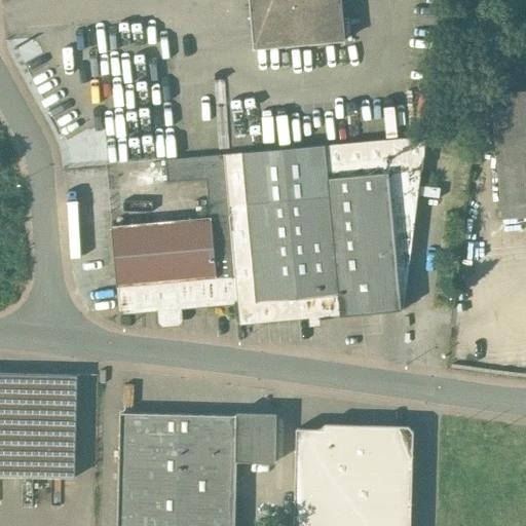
[(250,0),(255,48),(345,40),(341,0),(250,0)]
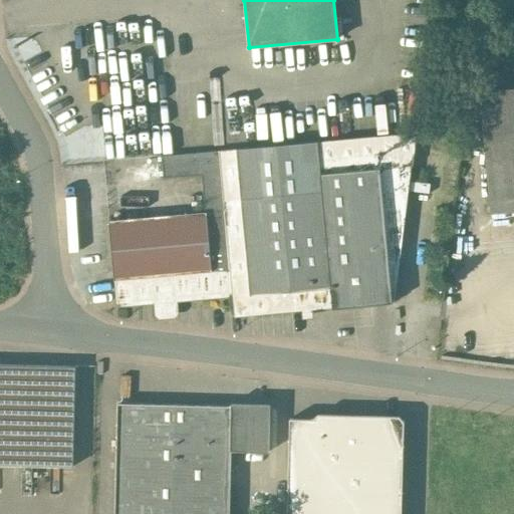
[(513,209),(513,84),(485,87),(493,210),(513,209)]
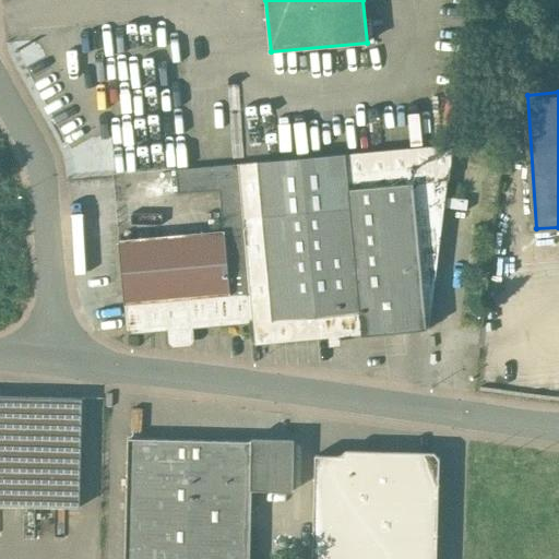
[(451,144),(345,154),(351,209),(361,335),(429,329),(447,180),(449,180),(453,144),(451,144)]
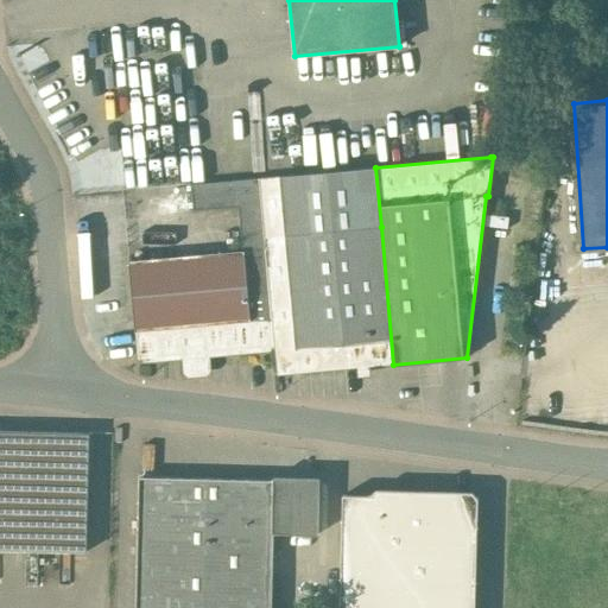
[(375,168),(259,178),(265,236),(381,227),(375,168)]
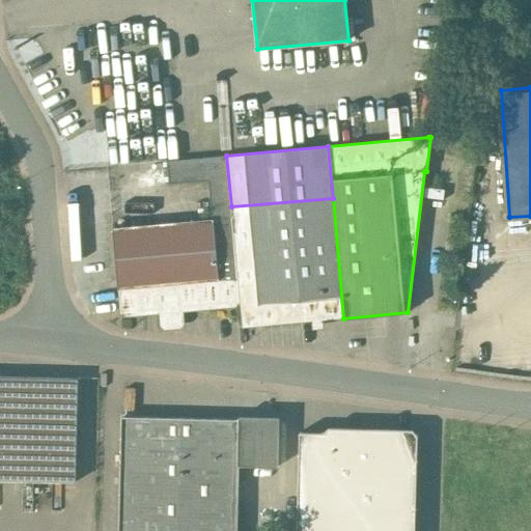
[(226,156),(167,161),(168,185),(208,182),(212,219),(231,218),(231,206),(226,156)]
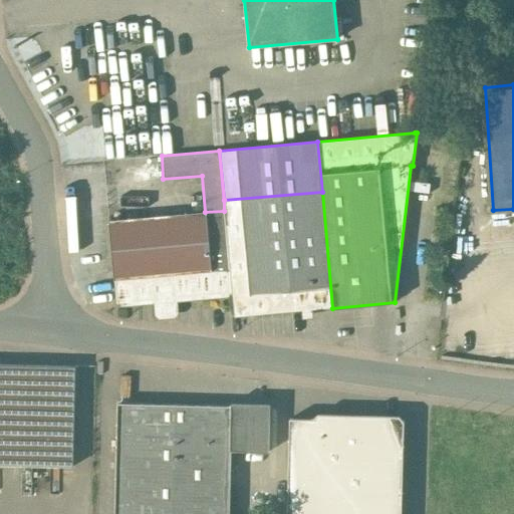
[(322,192),(224,200),(224,211),(232,293),(234,317),(332,308),(322,192)]
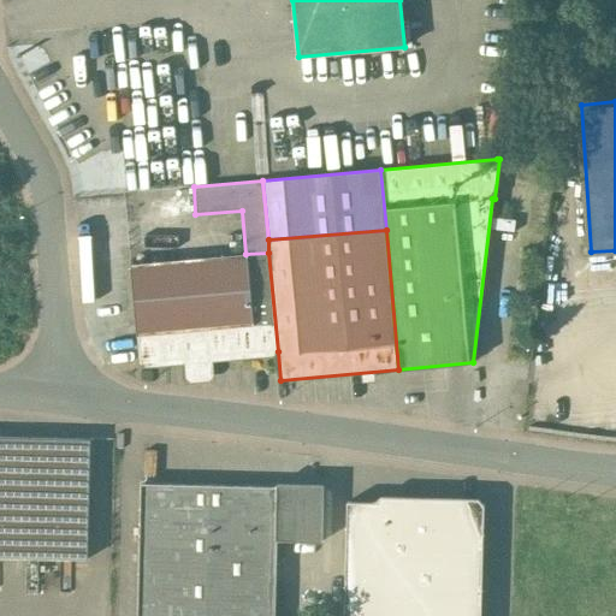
[(246,254),(130,265),(140,365),(278,351),(268,253),(246,254)]
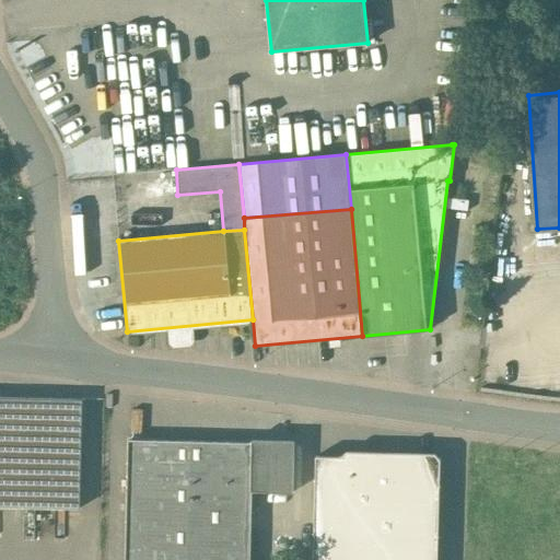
[(82,400),(0,397),(0,506),(80,509),(82,400)]
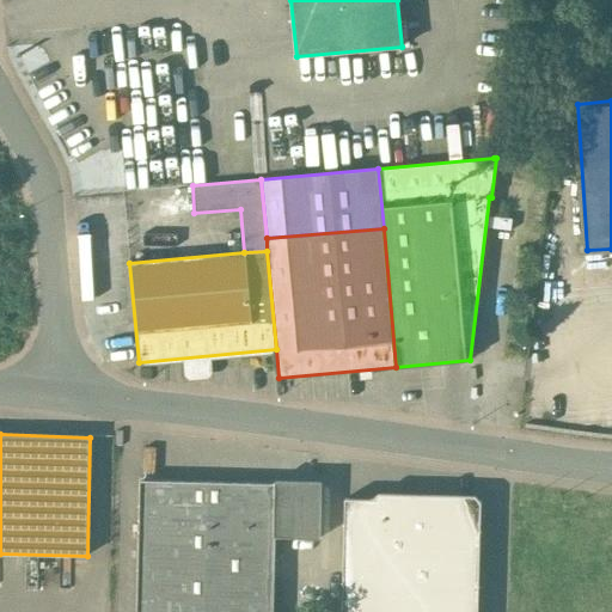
[(275,484),(141,481),(136,611),(273,611),(275,537),(320,538),(322,482),(275,481),(275,484)]
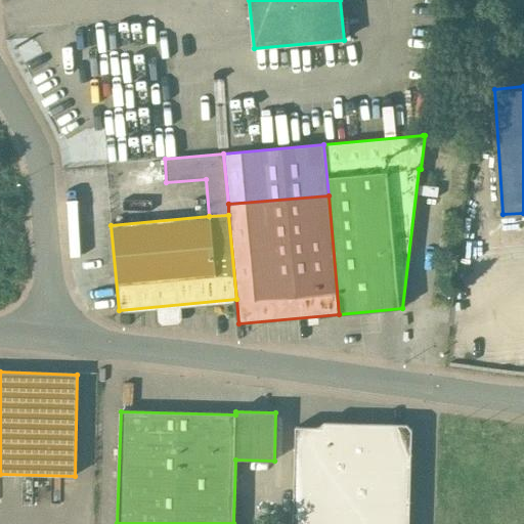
[(408,523),(411,430),(296,427),(293,523),(408,523)]
